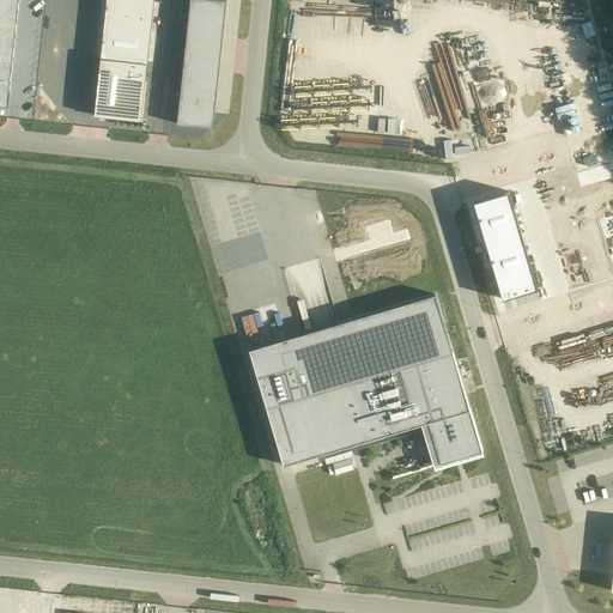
[(0,0),(0,104),(8,107),(19,0),(0,0)]
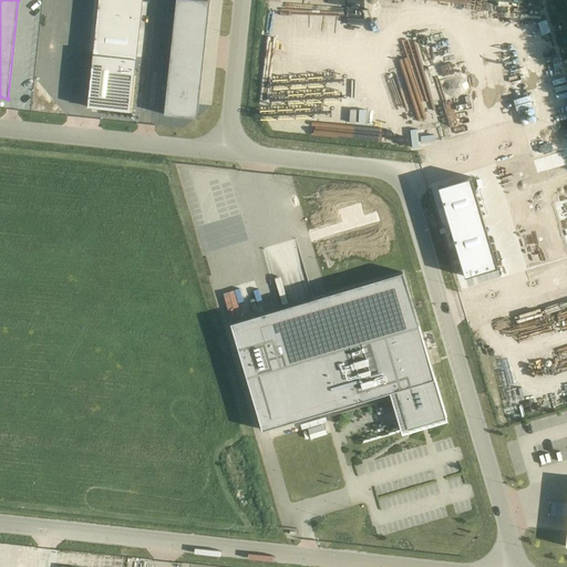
[(99,0),(88,106),(131,111),(142,0),(99,0)]
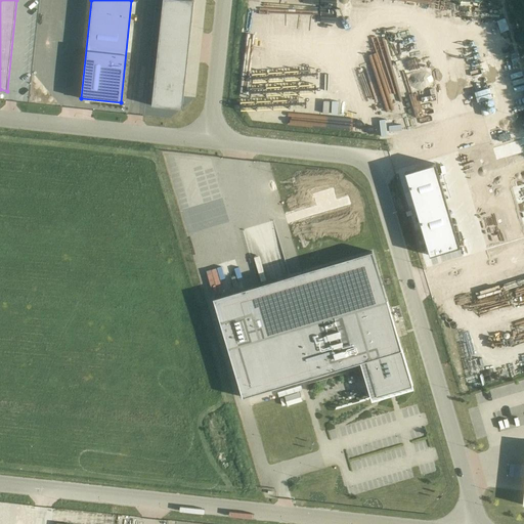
[(186,0),(163,0),(151,105),(182,108),(193,1),(186,0)]
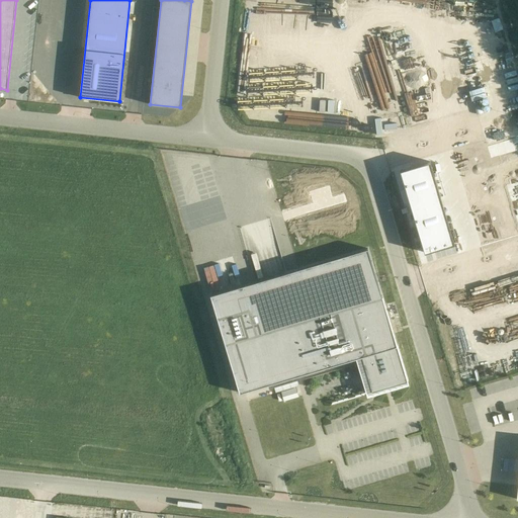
[(430,162),(401,170),(425,252),(454,243),(430,162)]
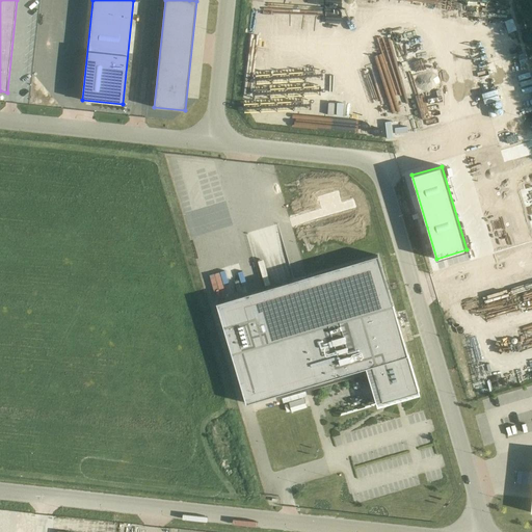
[(378,255),(217,302),(246,403),(366,368),(377,404),(419,392),(378,255)]
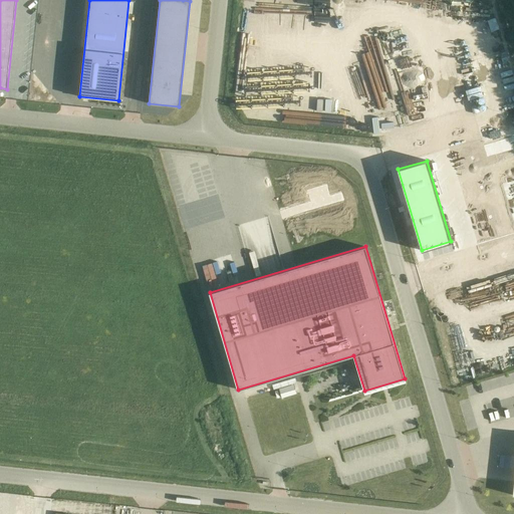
[(55,505),(54,513),(66,513),(67,506),(55,505)]
